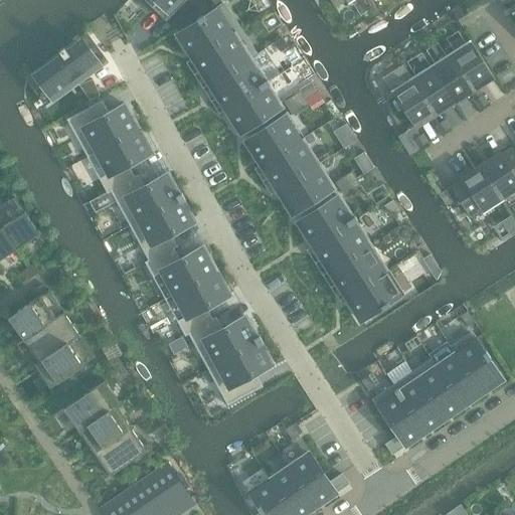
[(144,0),(164,19),(182,0),(144,0)]
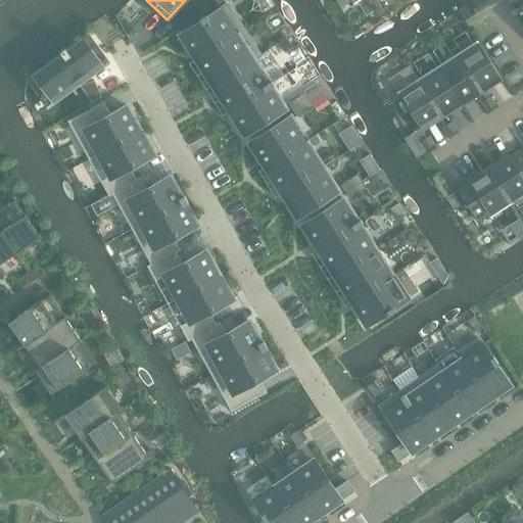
[(362,0),(334,0),(340,8),(351,1),(353,5),(362,0)]
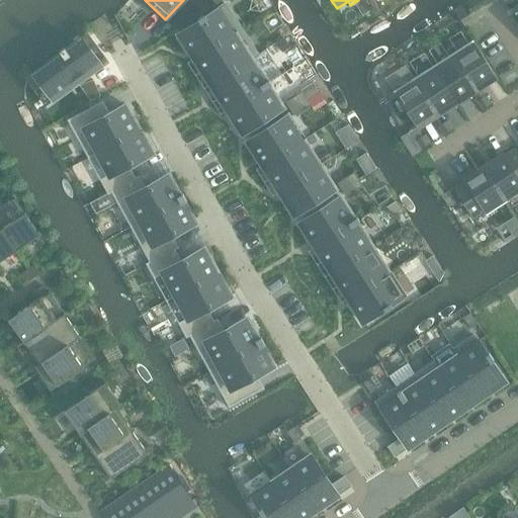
[(199,22),(179,35),(194,60),(241,29),(226,5),(206,18),(204,16),(198,20),(199,22)]
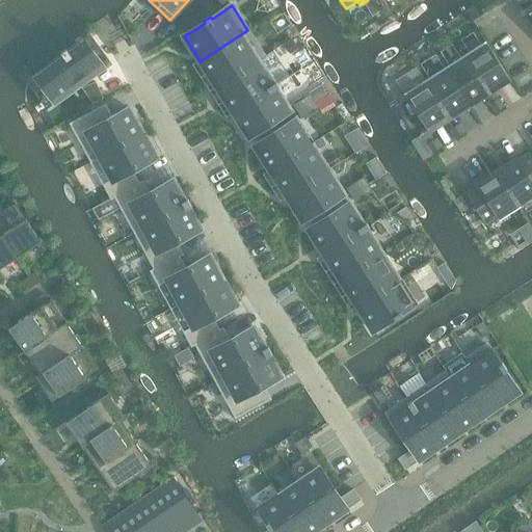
[(475,26),(484,21),(478,11),(470,18),(475,26)]
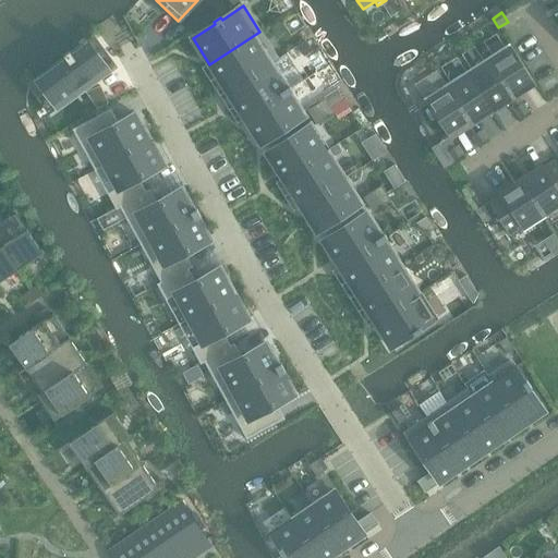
[(259,32),(209,64),(227,92),(278,59),(259,32)]
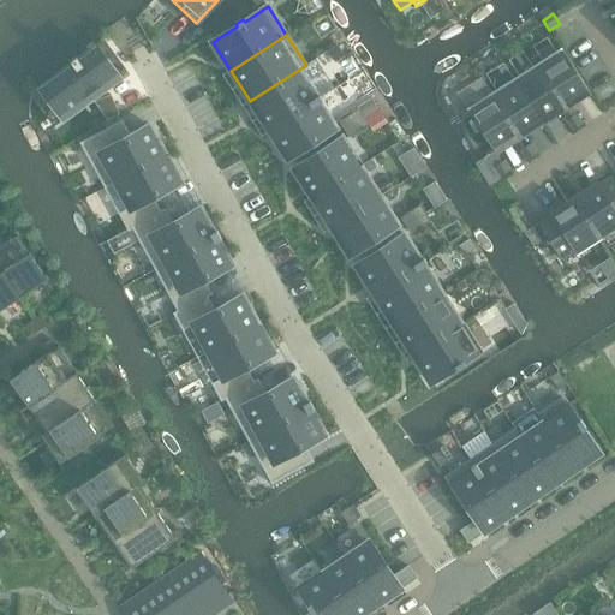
[(75,67),(46,90),(66,118),(126,73),(106,45),(81,64),(77,59),(77,58),(71,63),(72,63),(72,64),(75,67)]
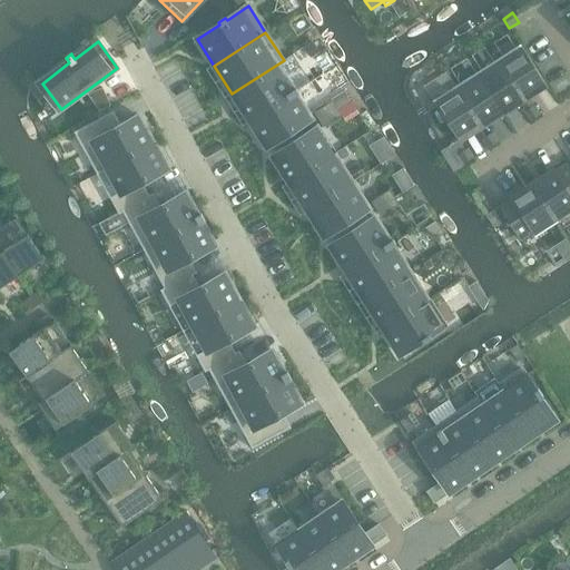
[(520,45),(498,59),(523,99),(546,85),(520,45)]
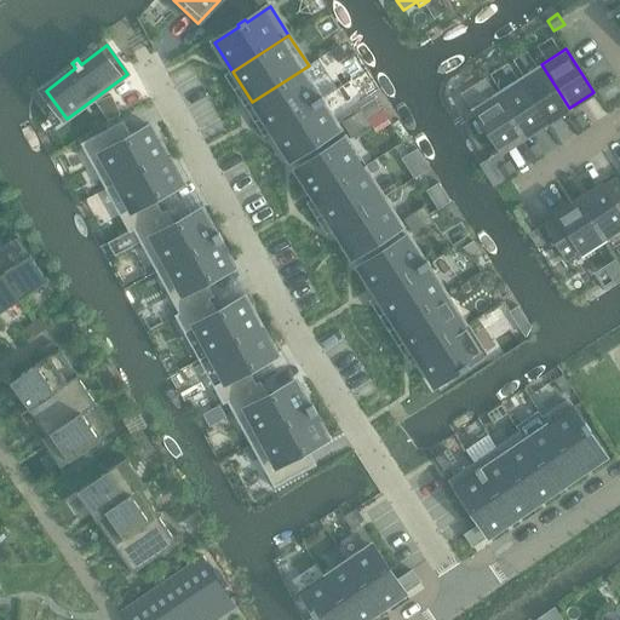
[(569,108),(541,64),(518,80),(546,124),(569,108)]
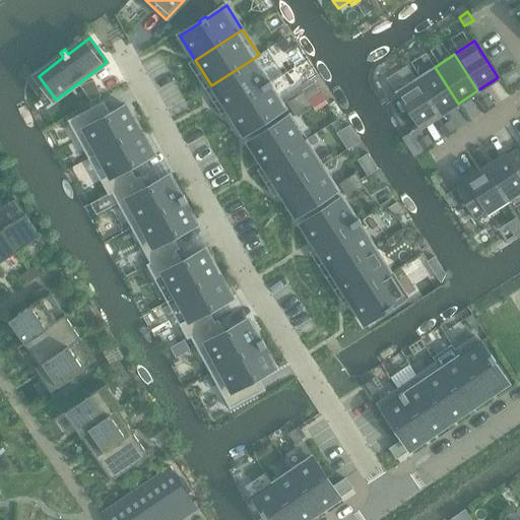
[(259,55),(211,85),(228,111),(271,83),(270,81),(267,82),(253,60),(259,56),(259,55)]
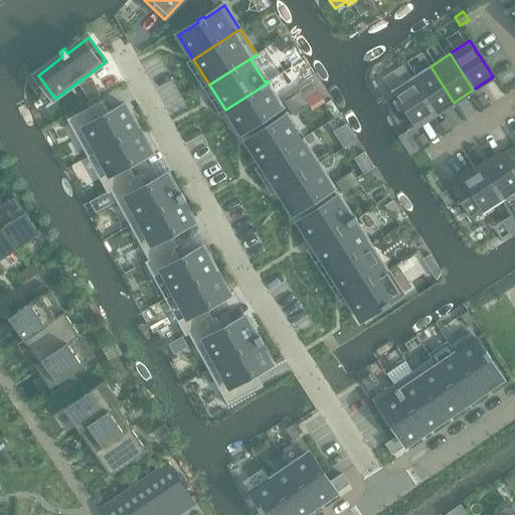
[(454,103),(431,66),(411,78),(435,115),(454,103)]
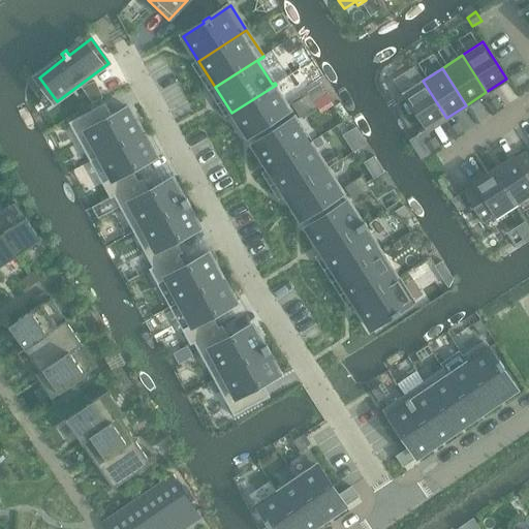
[(446,118),(423,81),(402,94),(425,131),(446,118)]
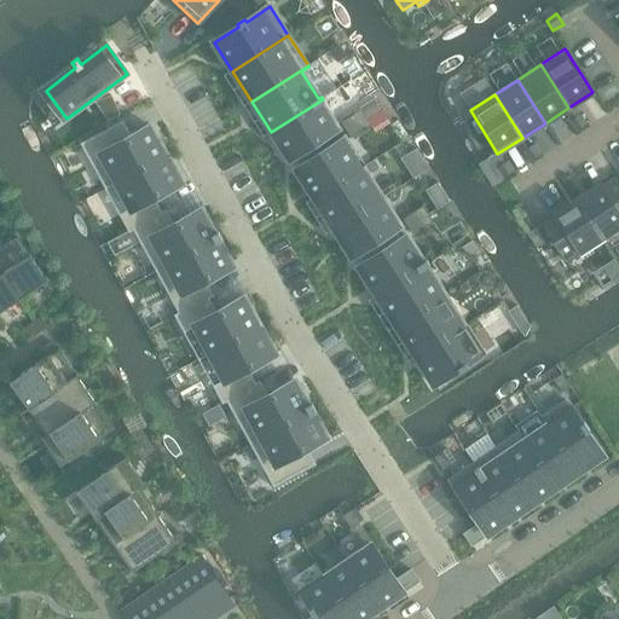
[(110,96),(96,103),(108,121),(120,115),(110,96)]
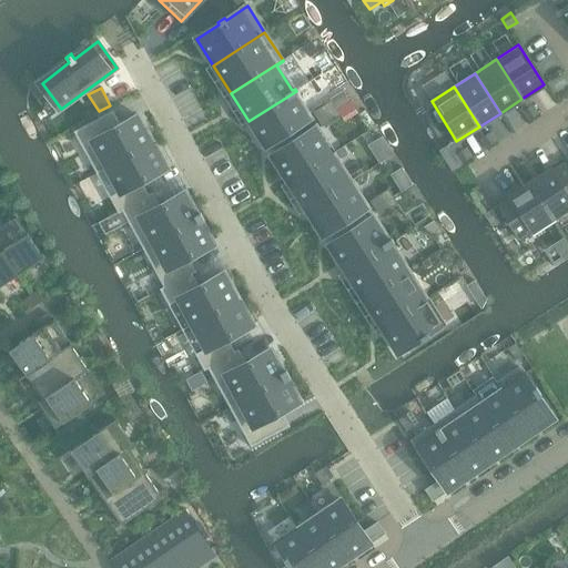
[(296,91),(249,121),(265,146),(303,123),(311,119),(295,94),(297,93),(296,91)]
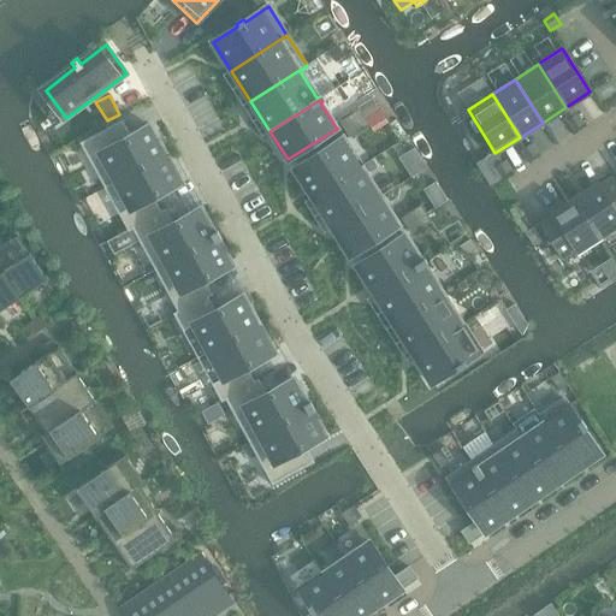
[(360,110),(351,116),(356,123),(361,131),(369,125),(360,110)]
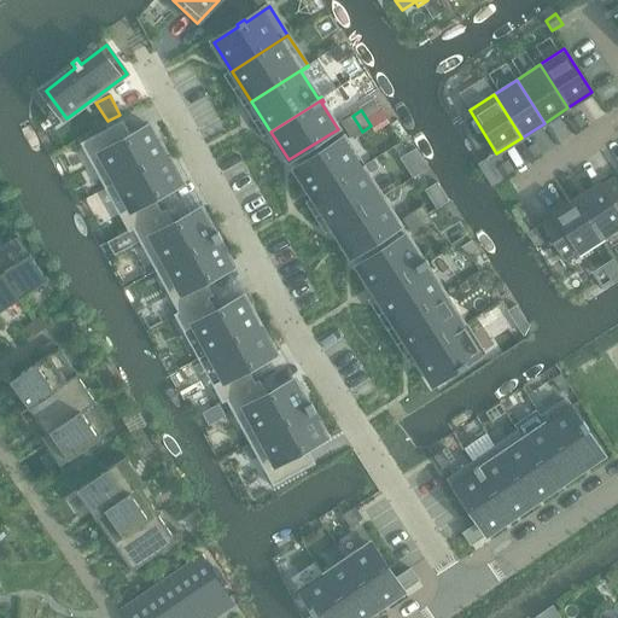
[(586,126),(579,115),(569,122),(576,132),(586,126)]
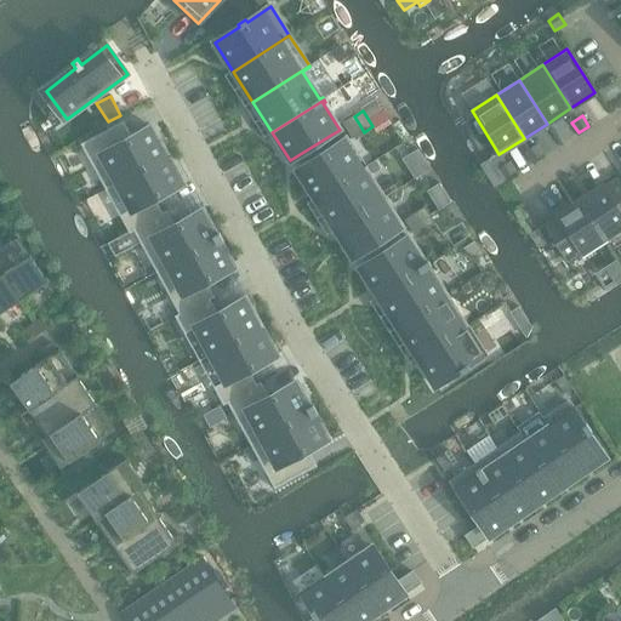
[(354,117),(342,124),(347,131),(359,124),(354,117)]
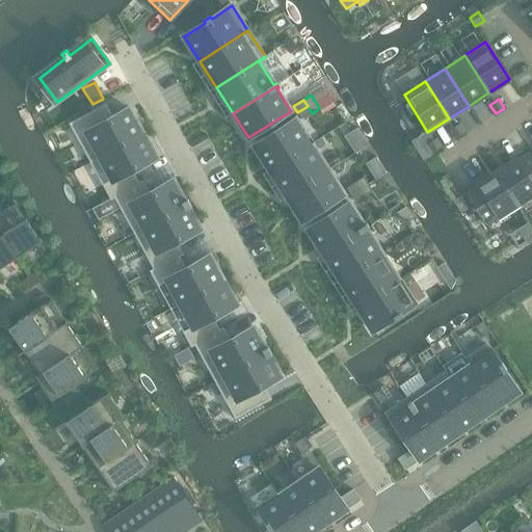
[(308,106),(297,112),(302,120),(312,113),(308,106)]
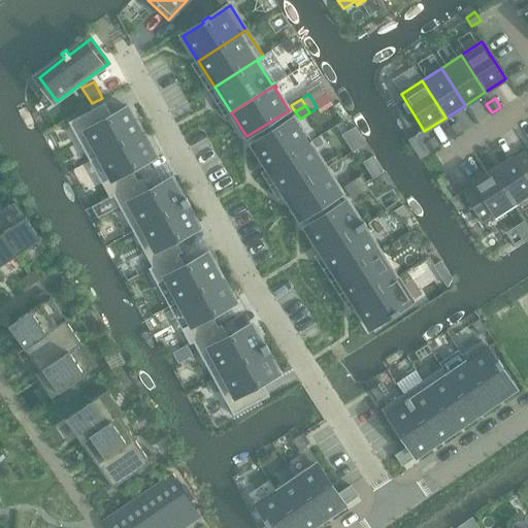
[(98,107),(69,124),(90,161),(142,132),(129,107),(112,117),(105,121),(98,107)]
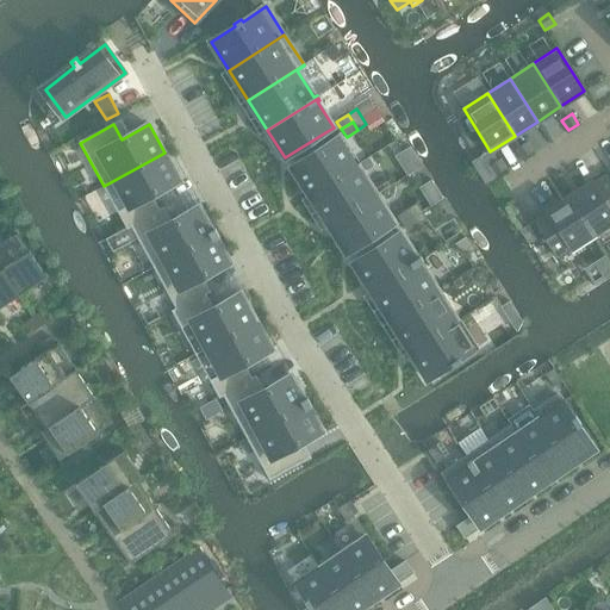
[(340,137),(291,167),(310,195),(358,165),(340,137)]
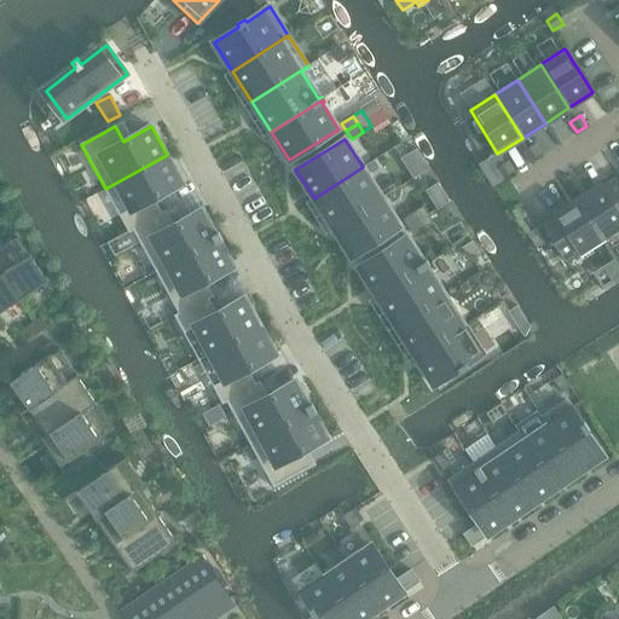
[(524,151),(530,162),(541,155),(533,145),(524,151)]
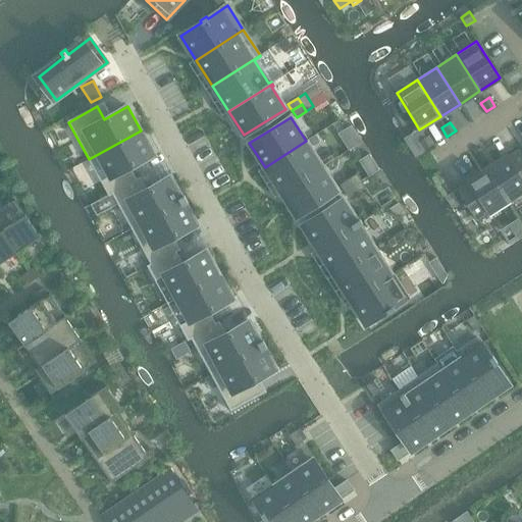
[(141,131),(89,159),(89,160),(98,155),(104,167),(109,176),(101,181),(108,195),(140,178),(140,177),(136,179),(129,168),(154,155),(141,131)]
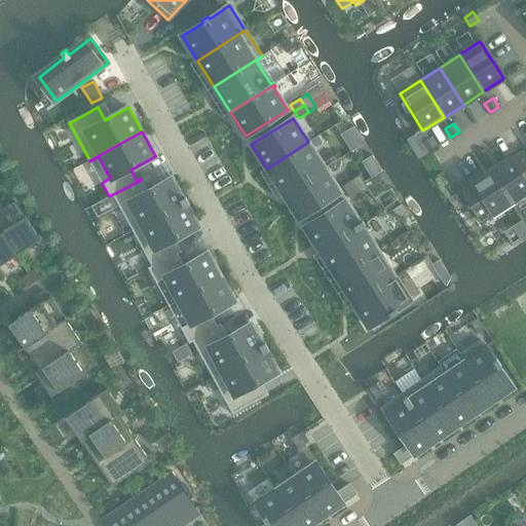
[(428,151),(437,146),(431,138),(422,143),(428,151)]
